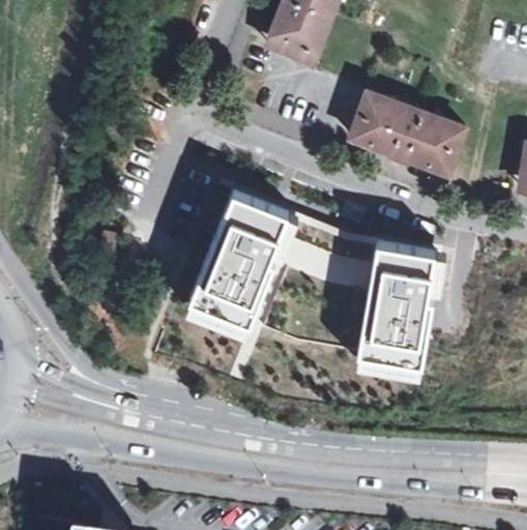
[(333,0),(280,0),(264,40),(311,59),(333,0)]
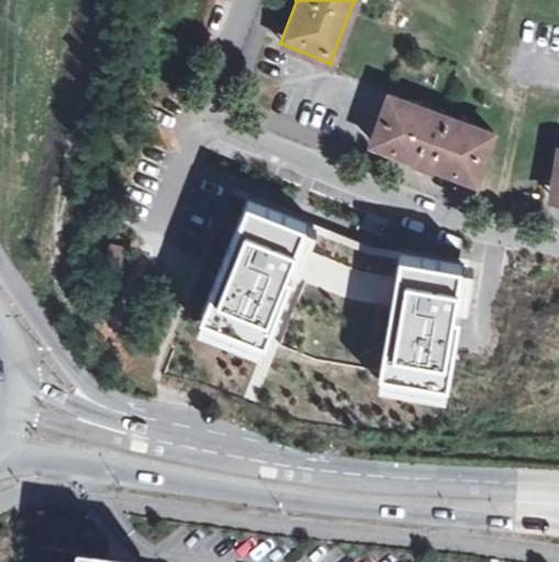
[(413,160),(429,167),(431,164),(473,179),(491,131),(387,93),(369,141),(414,157),(413,160)]
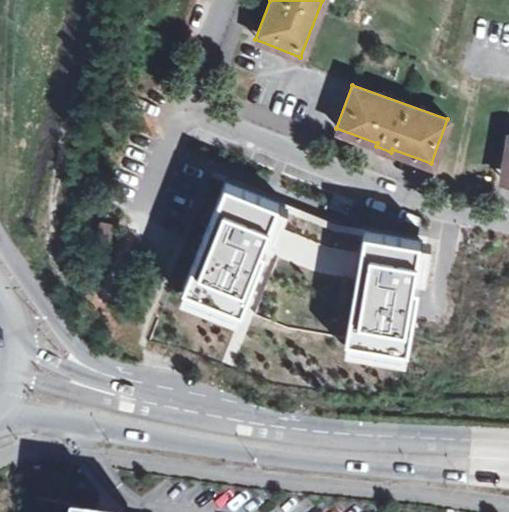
[(508,133),(507,134),(500,181),(508,182),(508,133)]
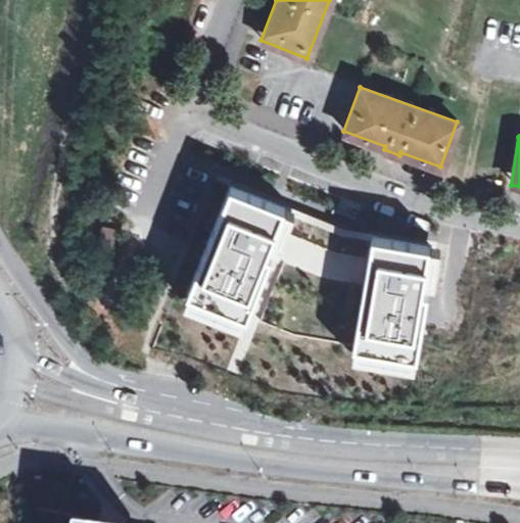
[(242,325),(245,314),(281,208),(281,205),(229,185),(183,301),(242,325)]
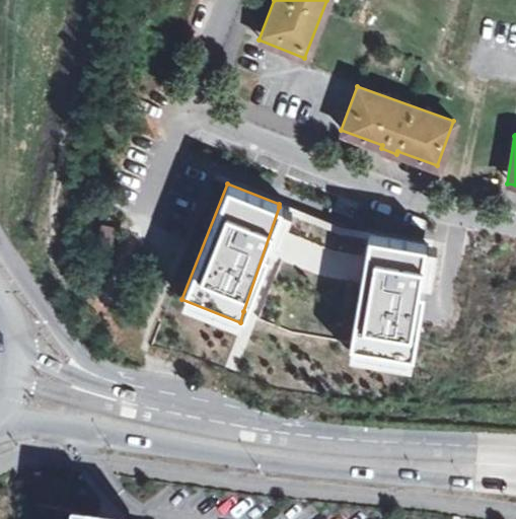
[(351,340),(369,237),(338,231),(279,207),(243,311),(291,331),(351,340)]
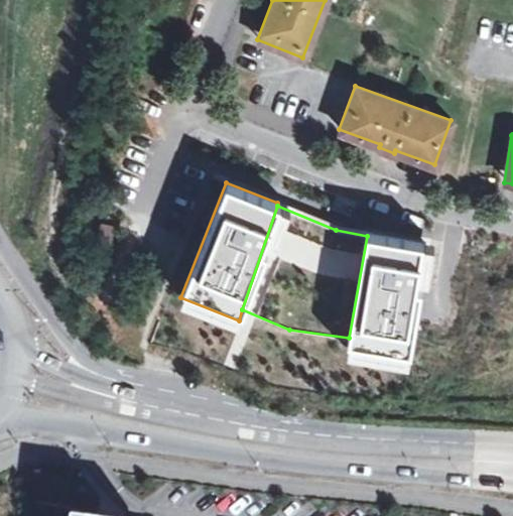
[(367,231),(349,338),(347,350),(408,361),(417,309),(420,287),(414,286),(421,241),(367,231)]
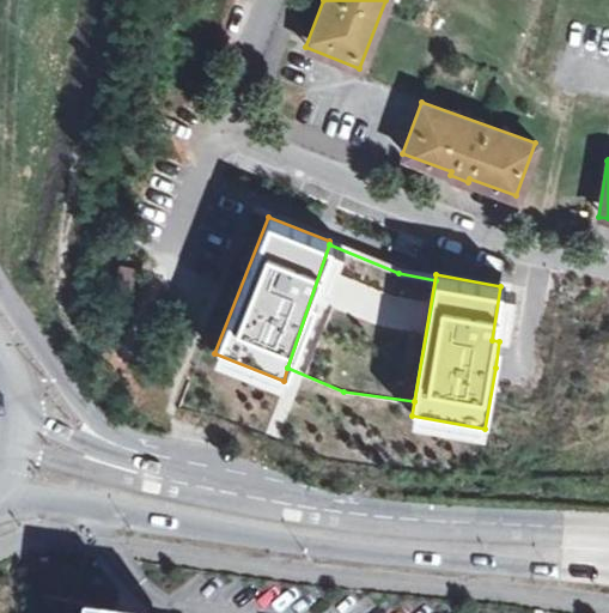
[(114,285),(109,303),(127,309),(133,290),(114,285)]
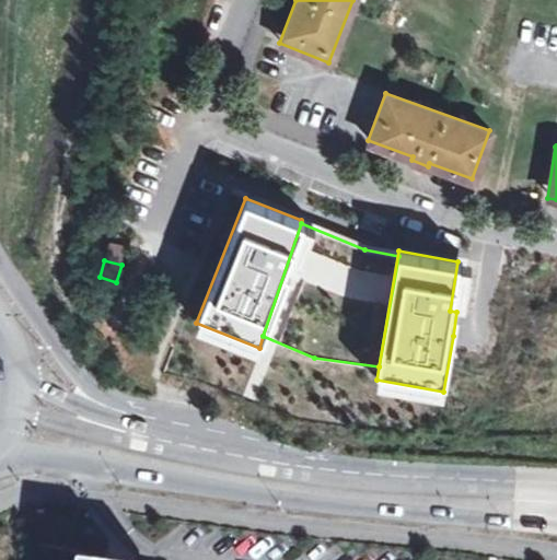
All buildings are outlined.
